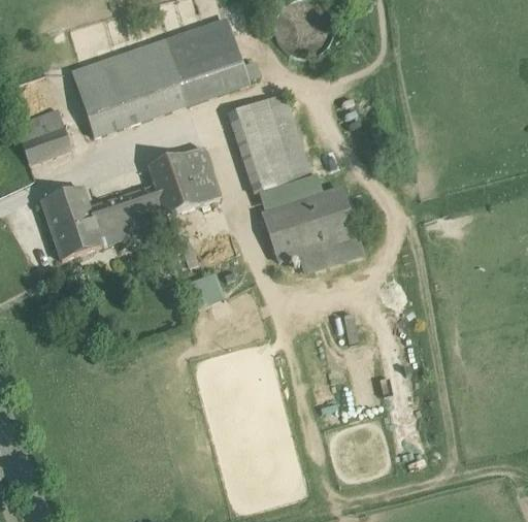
[(292,0),(288,1),(285,3),(283,5),(281,7),(278,9),(275,12),(273,18),(272,22),(272,25),(271,28),(272,32),(272,35),(273,38),(275,41),(276,44),(279,46),(282,50),(286,53),(290,55),(293,56),(298,57),(301,57),(307,57),(312,55),(315,54),(319,52),(322,50),(324,46),(327,42),(329,38),(330,35),(330,33),(331,28),(331,23),(330,19),(328,15),(326,11),(324,8),(321,5),(319,4),(316,2),(314,1),(311,0),(292,0)]
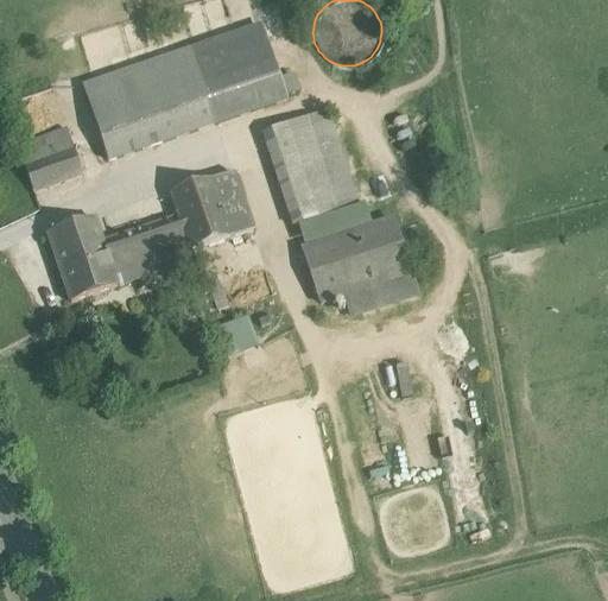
[(261,19),(190,43),(216,121),(287,97),(286,93),(280,74),(261,19)]
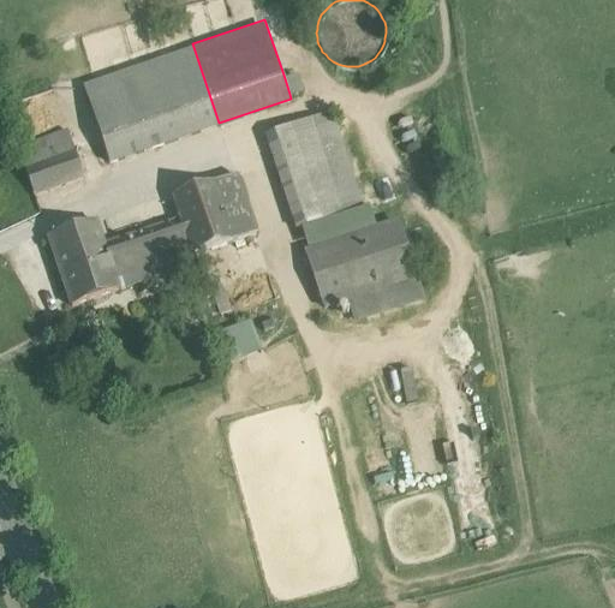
[(192,43),(83,81),(109,160),(219,123),(192,43)]
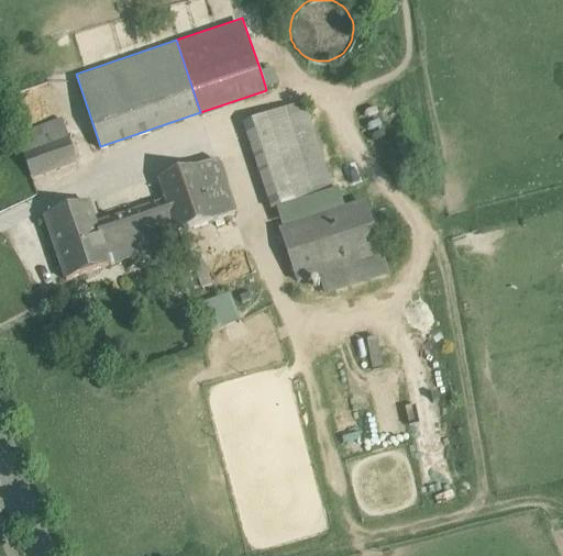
[(260,68),(265,86),(278,81),(272,65),(260,68)]
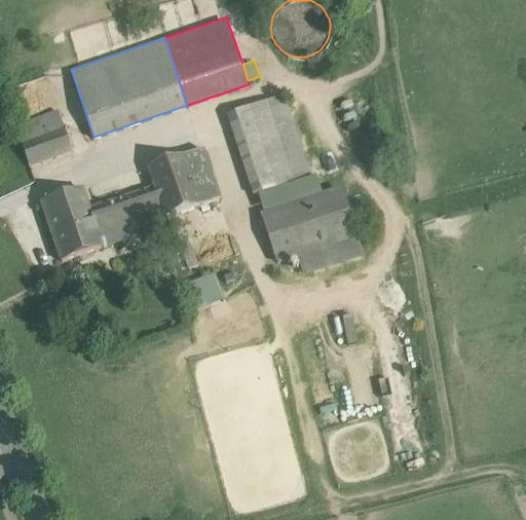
[(311,174),(284,93),(266,98),(293,180),(311,174)]
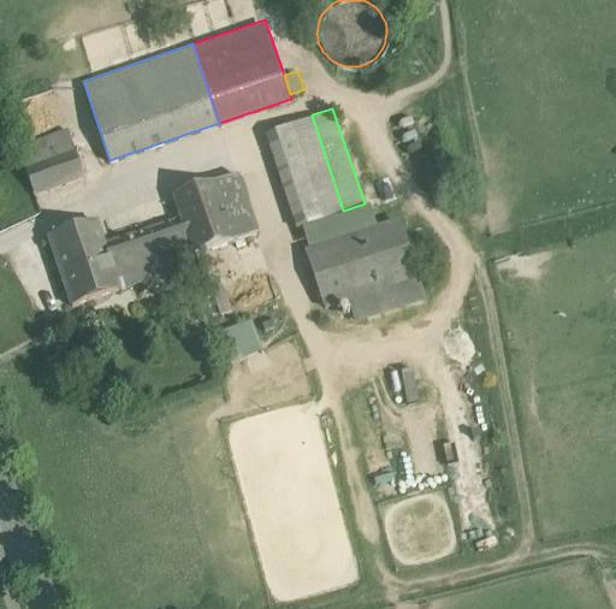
[(343,211),(312,114),(265,130),(296,226),(301,224),(343,211)]
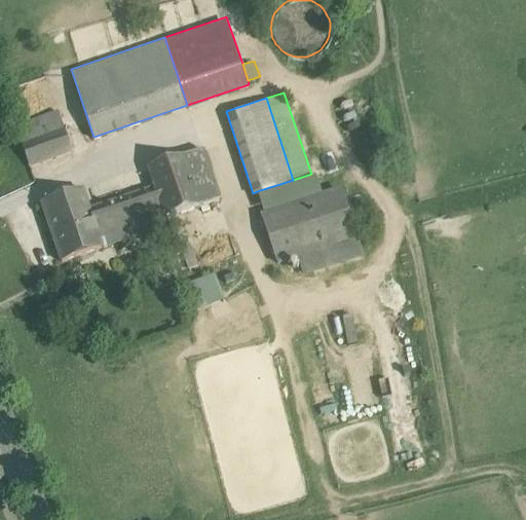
[(58,108),(16,122),(22,138),(63,123),(58,108)]
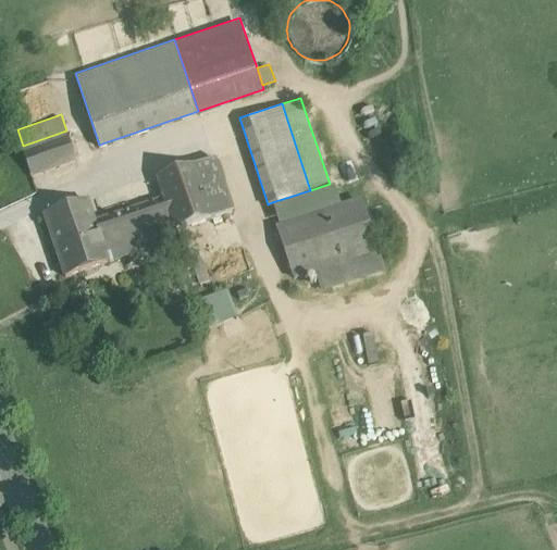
[(66,130),(23,146),(32,171),(75,155),(66,130)]
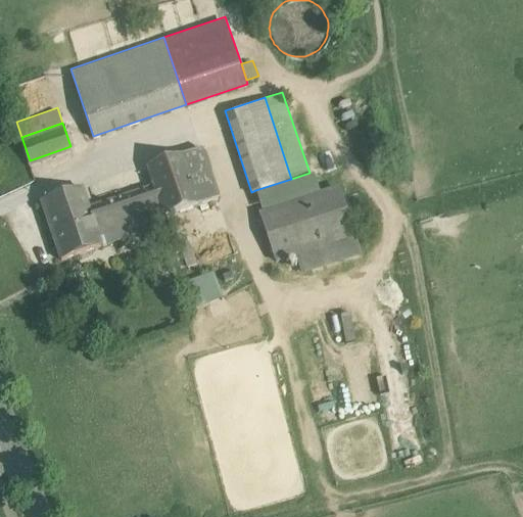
[(200,145),(147,162),(154,183),(89,204),(94,222),(121,214),(128,233),(169,220),(165,213),(218,195),(200,145)]
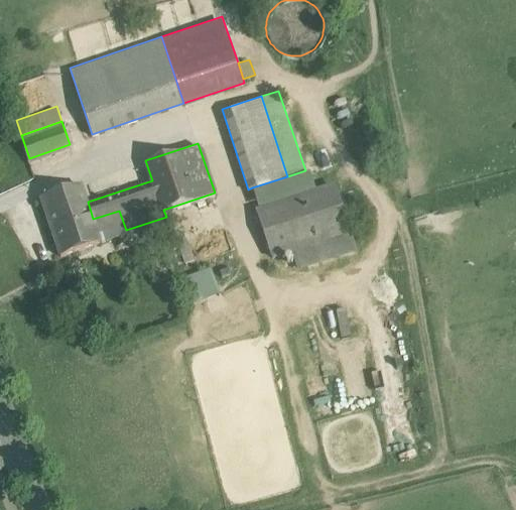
[(258,206),(315,186),(309,168),(305,170),(287,176),(252,187),(258,206)]
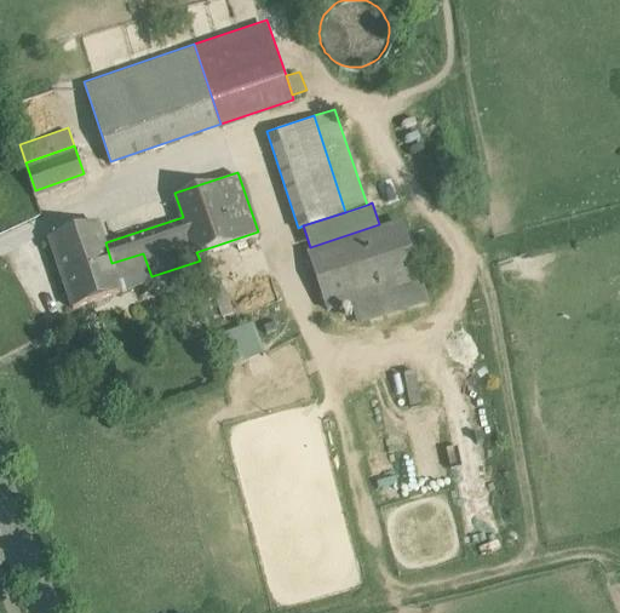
[(310,247),(306,248),(327,308),(350,301),(422,276),(401,217),(379,224),(310,247)]
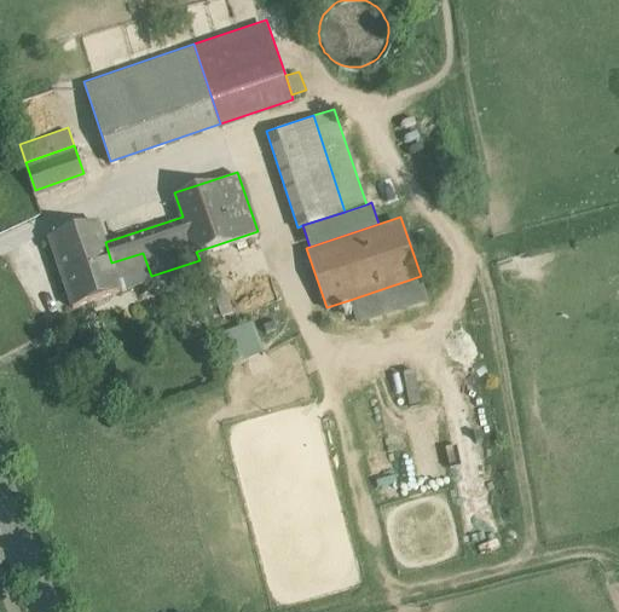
[(105,242),(97,218),(48,234),(73,304),(120,288),(120,287),(151,276),(143,253),(111,263),(105,242)]
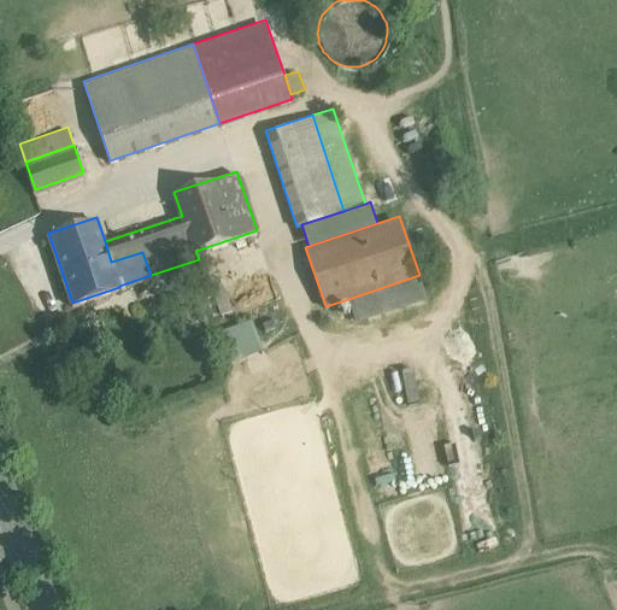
[(425,297),(419,275),(348,299),(356,320),(425,297)]
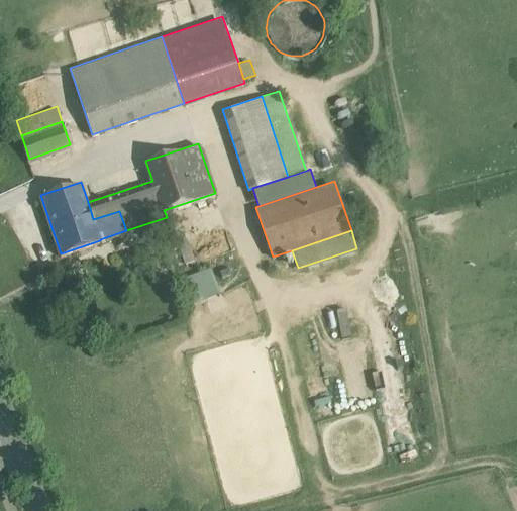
[(210,266),(183,276),(193,301),(220,291),(210,266)]
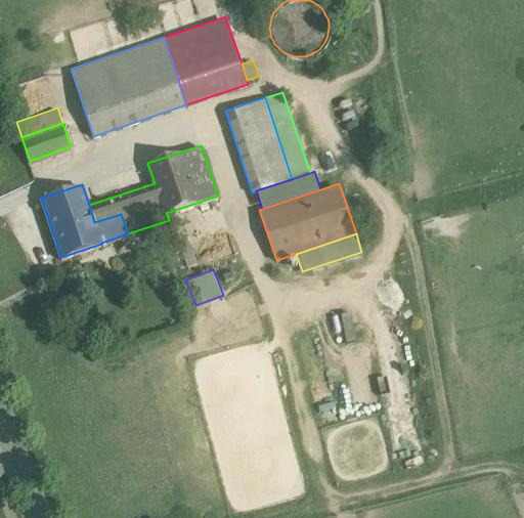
All buildings are outlined.
